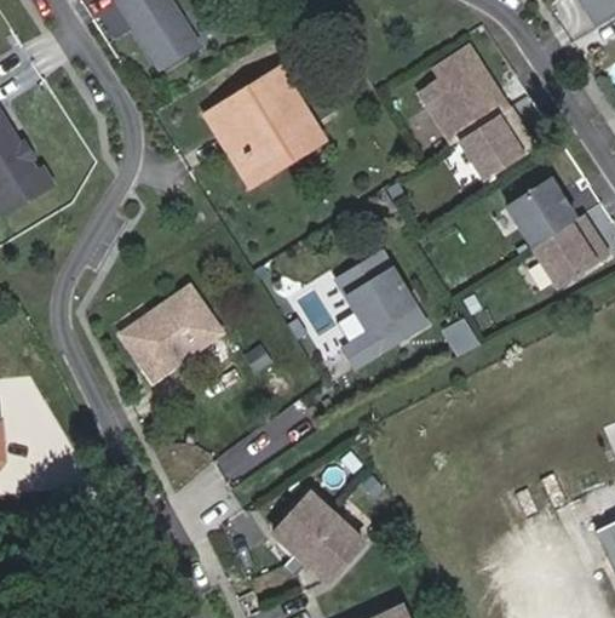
[(196,45),(167,0),(114,0),(157,68),(196,45)]
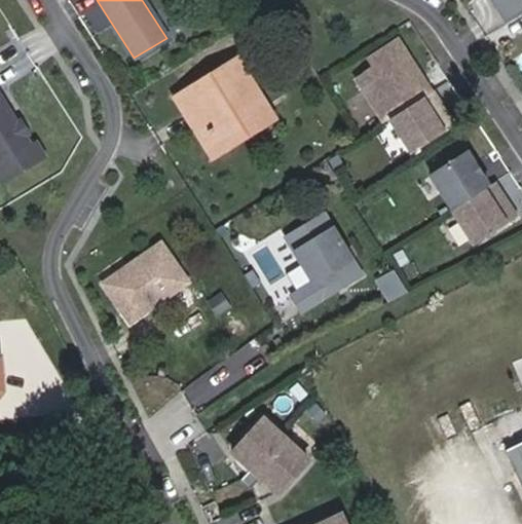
[(491,0),(506,23),(521,11),(521,0),(491,0)]
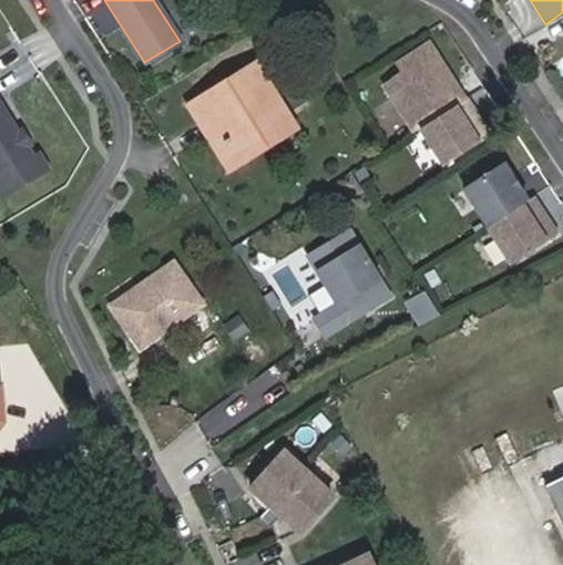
[(411,131),(458,101),(446,81),(450,78),(427,42),(395,62),(401,71),(381,84),(411,131)]
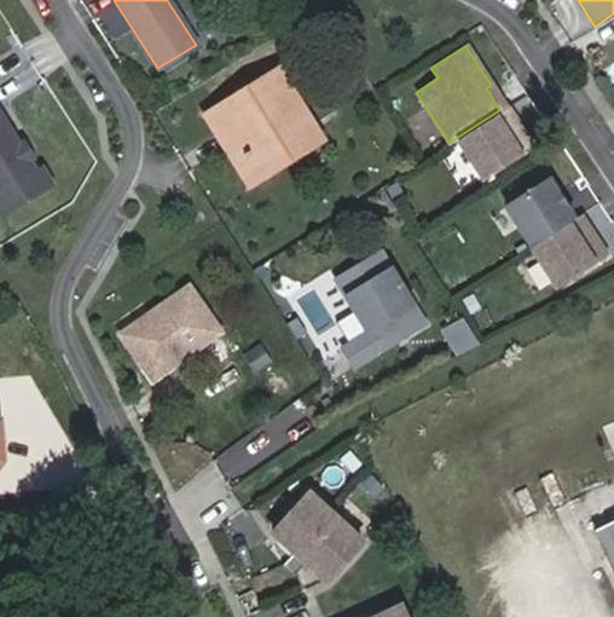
[(277,67),(215,105),(250,162),(254,167),(274,155),(271,150),(291,137),(295,142),(314,128),(277,67)]
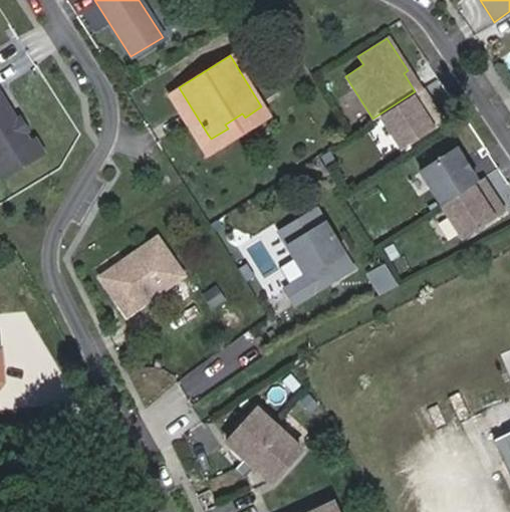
[(208,135),(179,87),(173,91),(167,95),(203,155),(216,147),(211,139),(208,135)]
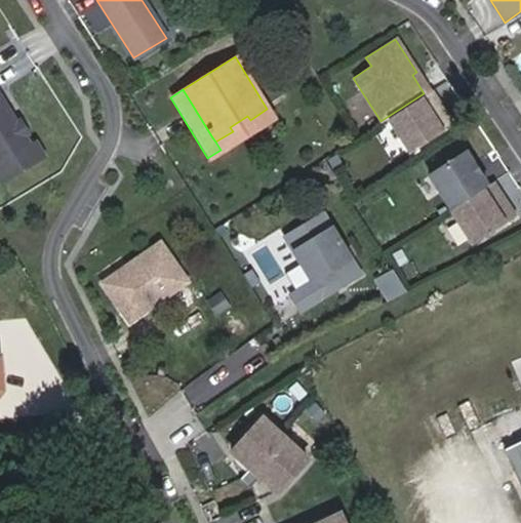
[(424,93),(388,117),(409,152),(450,125),(440,109),(438,111),(435,105),(433,106),(424,93)]
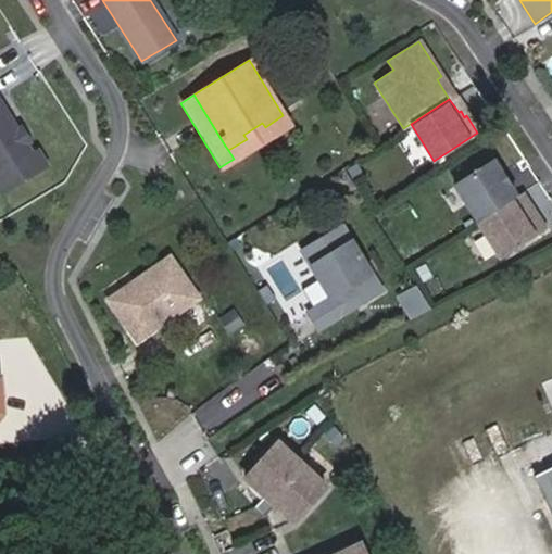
[(0,191),(2,194),(48,166),(38,151),(33,154),(0,101),(0,191)]
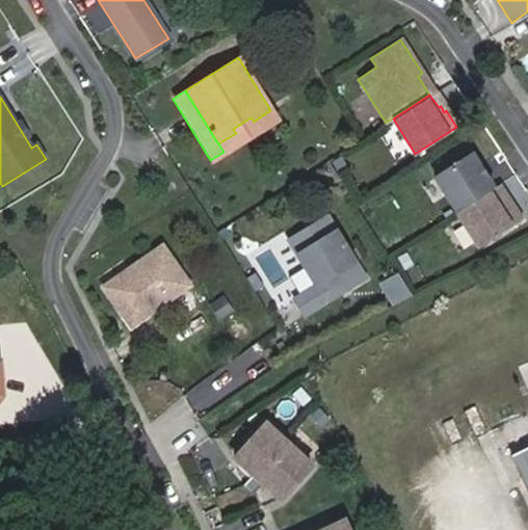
[(275,118),(270,110),(254,122),(251,117),(233,129),(236,133),(218,143),(223,152),(275,118)]
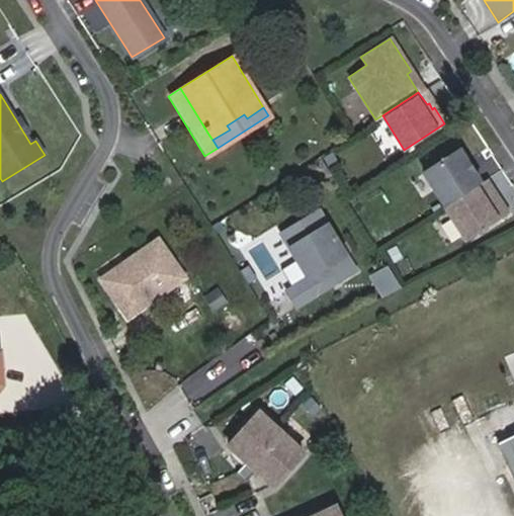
[(457,150),(421,173),(442,206),(479,183),(457,150)]
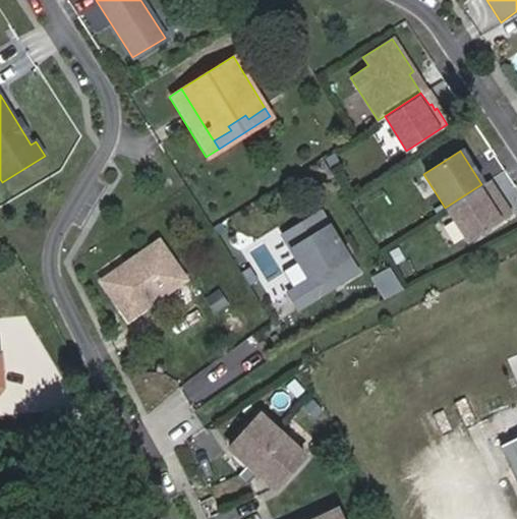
[(481,184),(445,208),(467,241),(508,216),(498,198),(496,200),(492,194),(490,195),(481,184)]
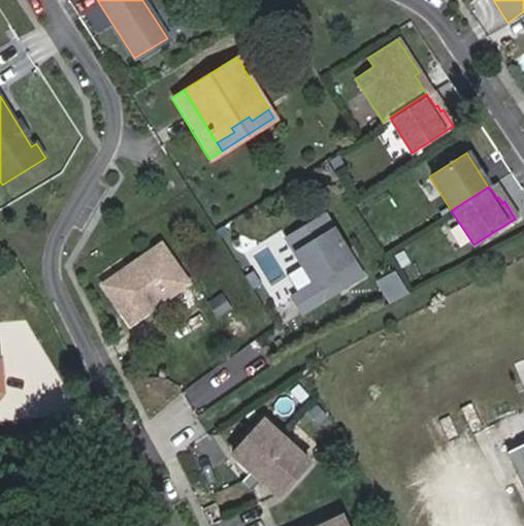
[(291,297),(300,311),(359,275),(322,216),(285,238),(313,284),(291,297)]
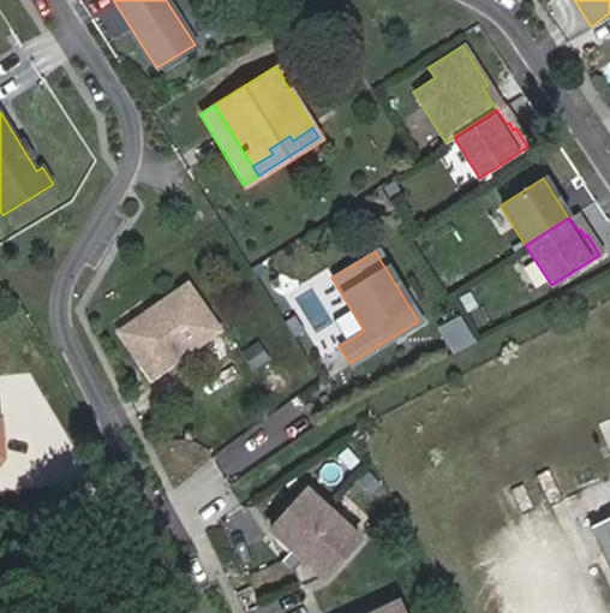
[(115,329),(143,370),(154,362),(160,370),(219,328),(185,281),(115,329)]
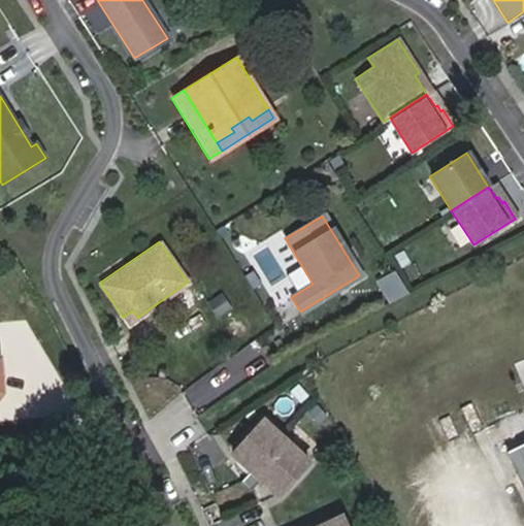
[(132,310),(123,318),(127,325),(137,318),(132,310)]
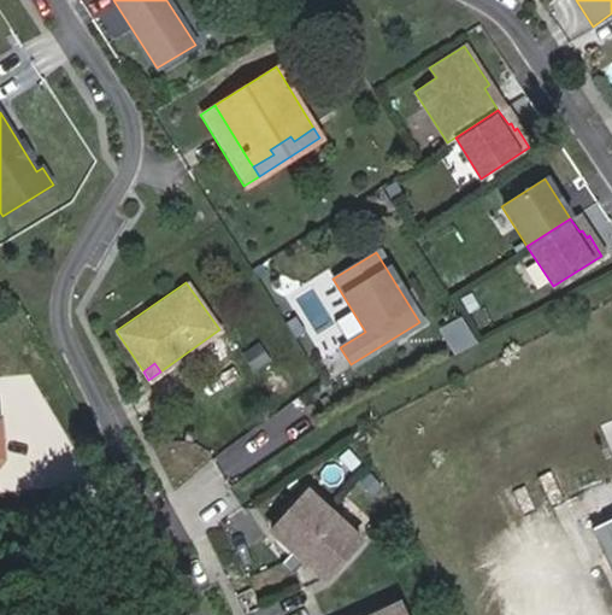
[(333,519),(306,493),(270,533),(290,551),(280,562),(286,568),(333,519)]
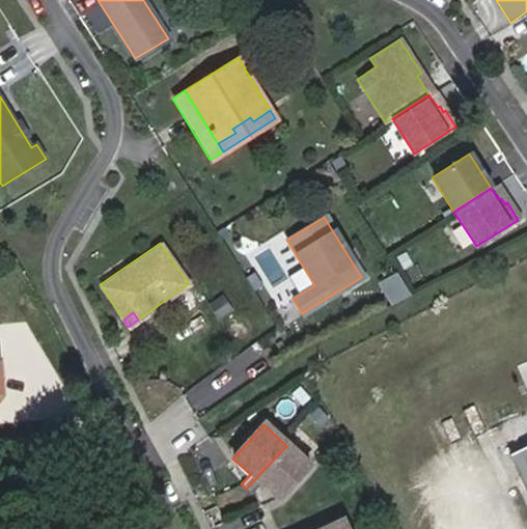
[(526,442),(506,453),(526,494),(526,442)]
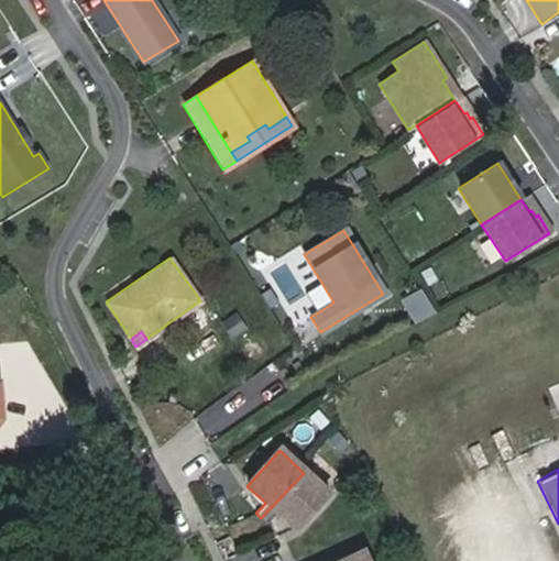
[(276,513),(294,529),(328,494),(304,473),(261,518),(266,523),(276,513)]
